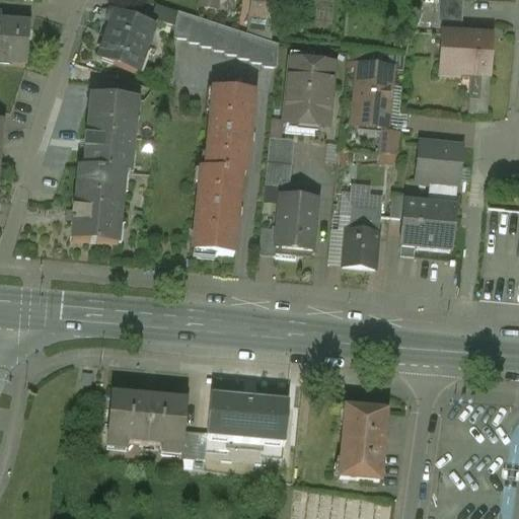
[(199,0),(199,9),(221,10),(221,0),(199,0)]
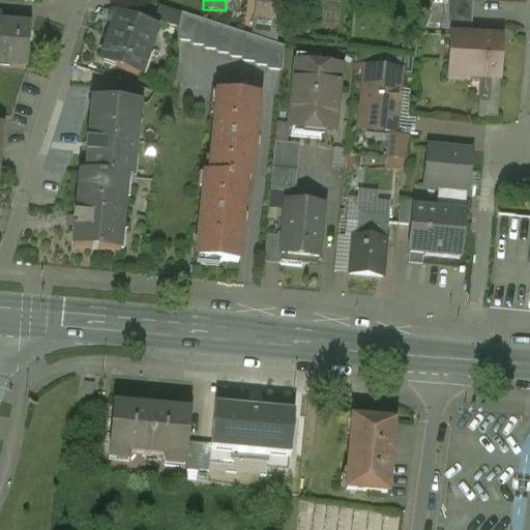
[(280,0),(254,0),(253,19),(278,21),(280,0)]
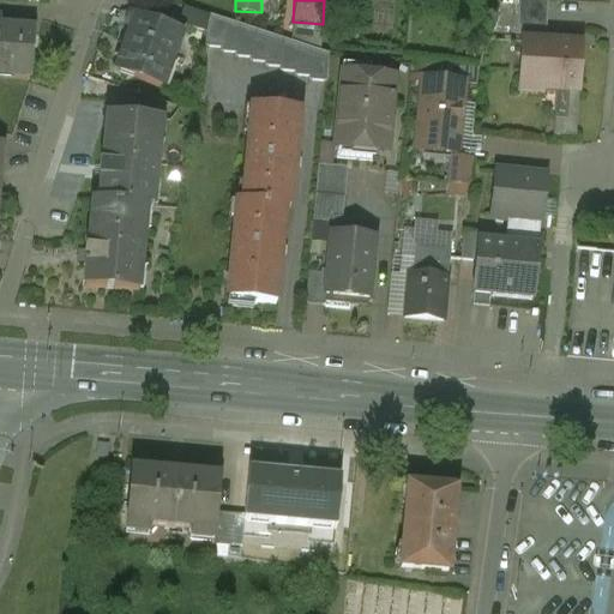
[(545,0),(515,0),(516,28),(546,28),(545,0)]
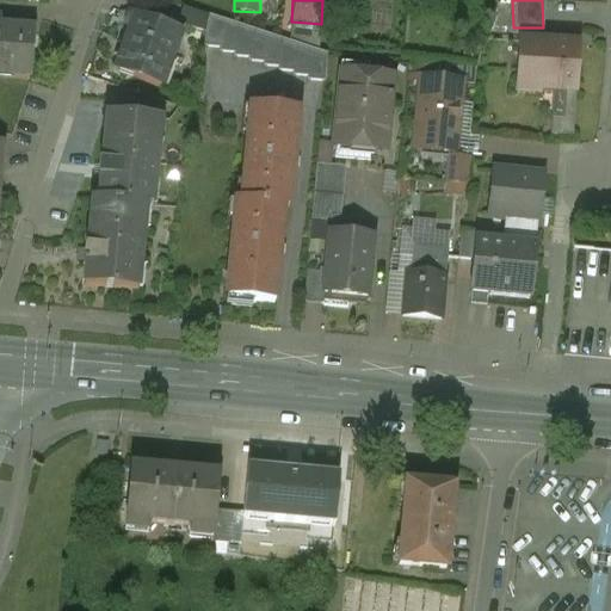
[(204,31),(207,16),(180,7),(177,22),(204,31)]
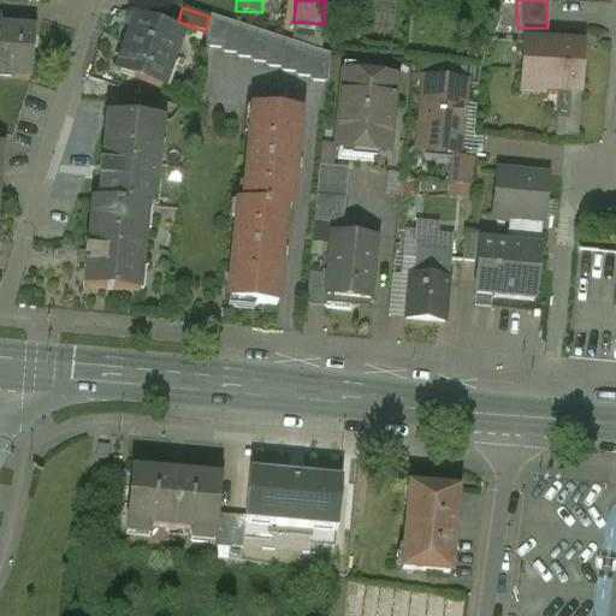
[(329,55),(208,16),(206,31),(202,48),(219,48),(219,54),(234,53),(234,59),(249,58),(249,64),(264,63),(264,69),(279,67),(279,72),(294,72),(294,77),(308,77),(308,83),(325,82),(329,55)]
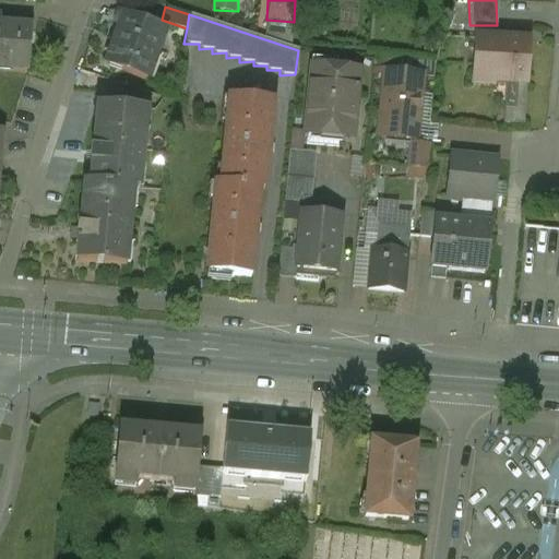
[(159,28),(122,15),(104,67),(144,81),(155,51),(151,50),(159,28)]
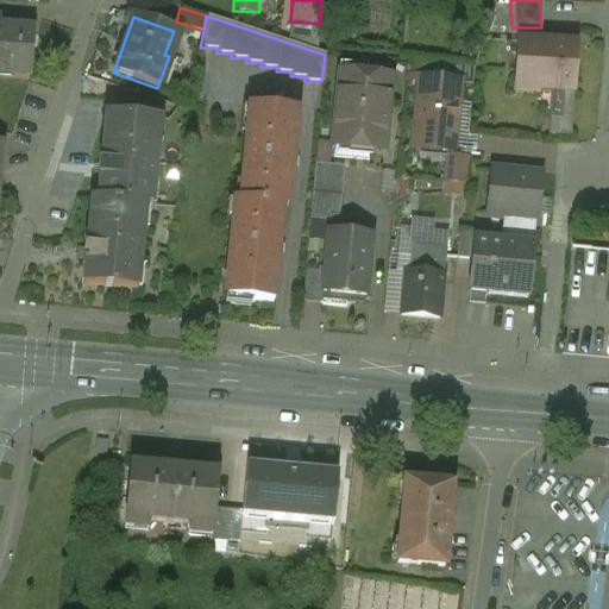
[(30,30),(0,27),(0,75),(27,77),(30,30)]
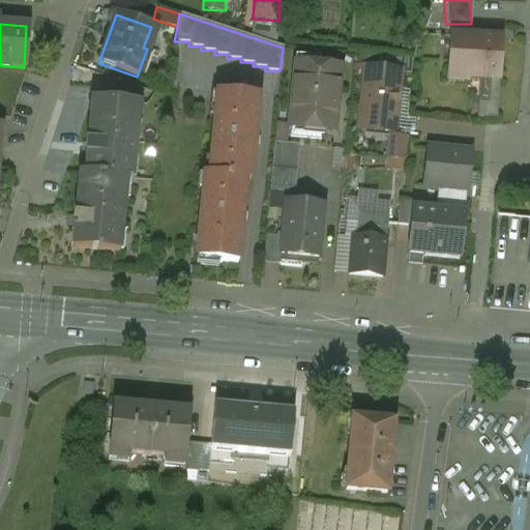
[(499,37),(447,35),(446,78),(478,79),(498,79),(499,37)]
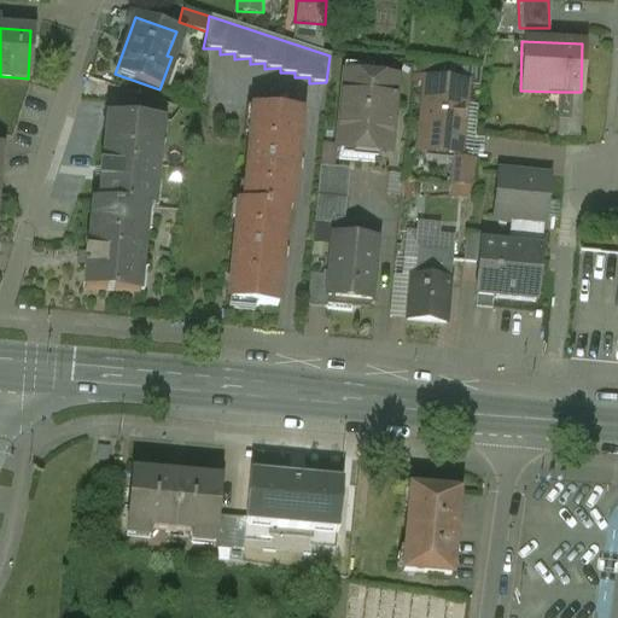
[(394,76),(342,73),(336,147),(338,147),(373,149),(390,150),(394,76)]
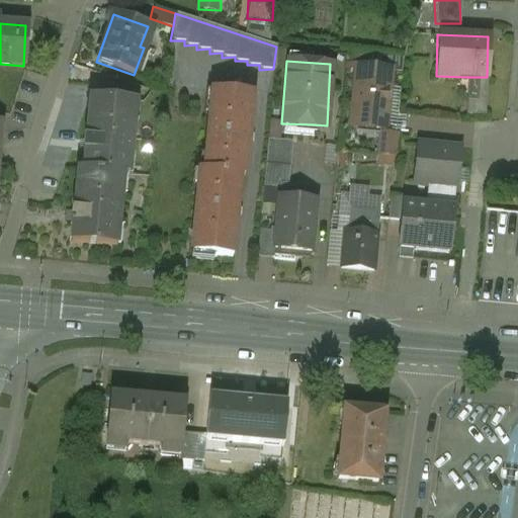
[(387,69),(356,66),(350,125),(383,128),(387,69)]
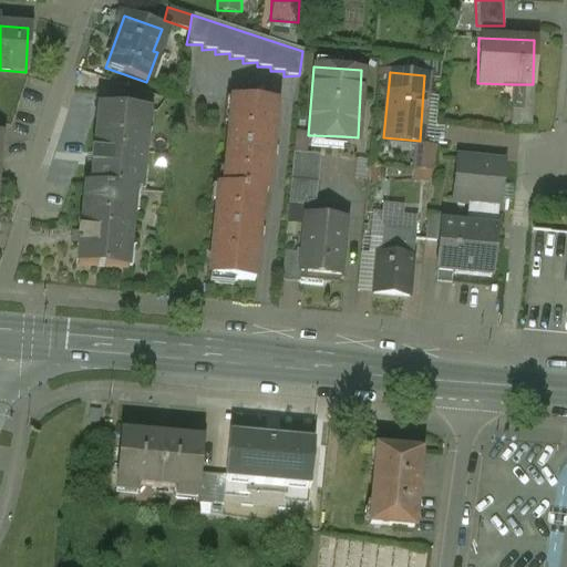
[(532,125),(533,84),(512,84),(511,125),(532,125)]
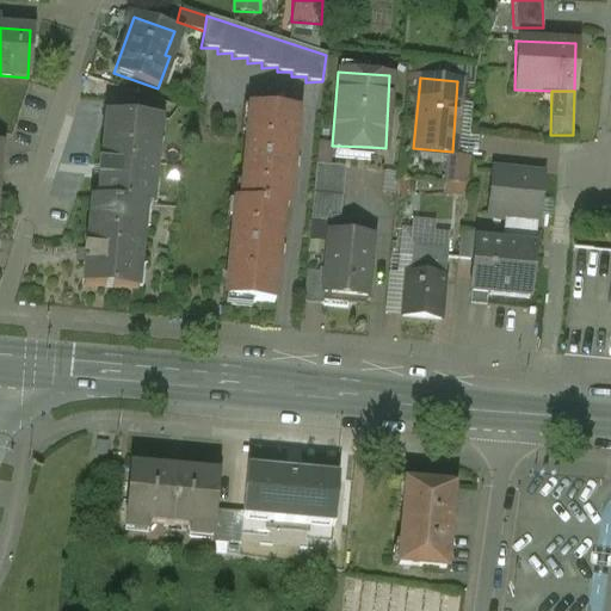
[(295,112),(247,109),(240,203),(233,203),(226,300),(271,303),(281,208),(288,209),(295,112)]
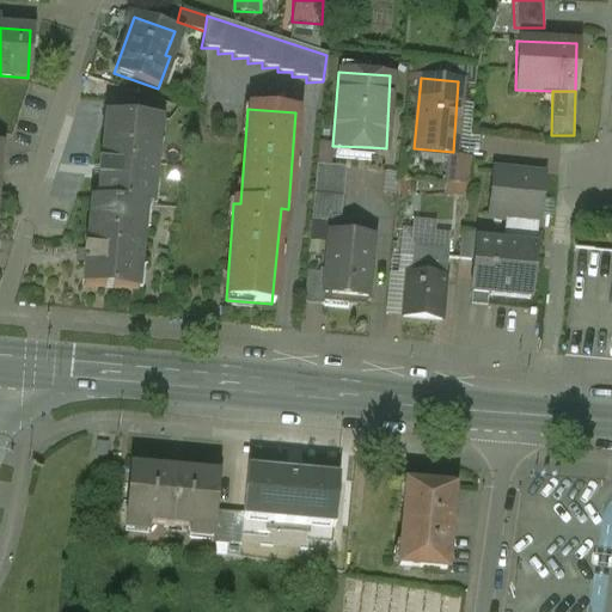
[(158,121),(106,117),(104,166),(96,165),(95,179),(102,179),(101,202),(142,204),(151,206),(158,121)]
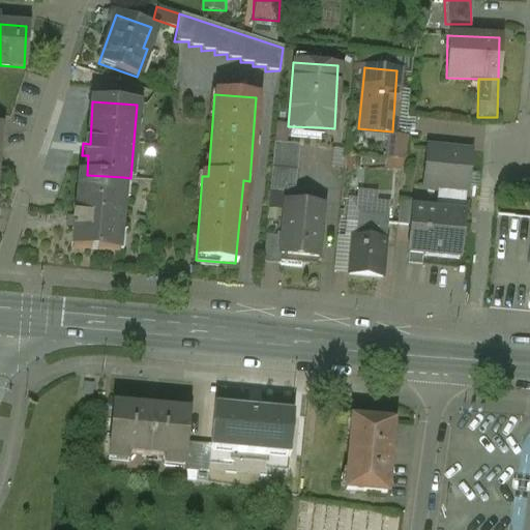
[(320,127),(290,126),(290,137),(320,139),(320,127)]
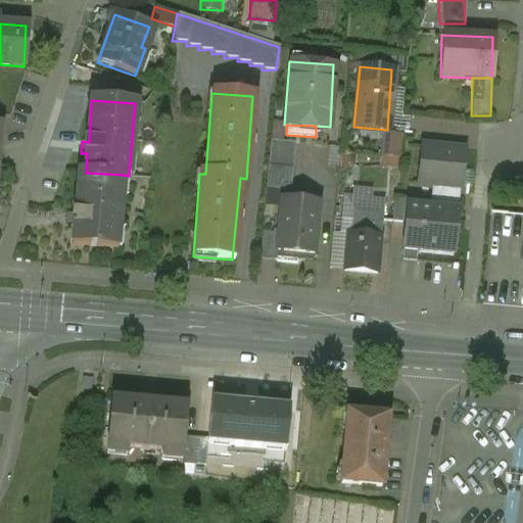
[(398,135),(381,134),(380,157),(397,158),(398,135)]
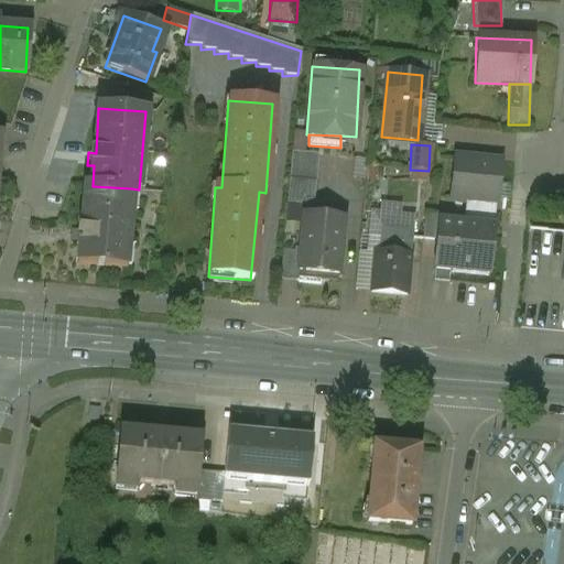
[(316,153),(290,152),(289,180),(315,181),(316,153)]
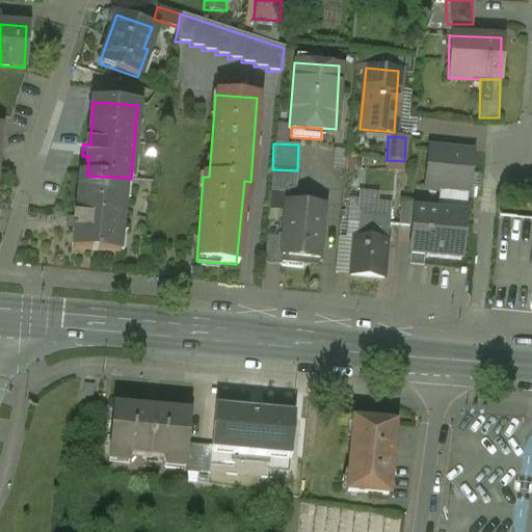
[(435,210),(463,212),(469,152),(427,149),(424,188),(437,189),(435,210)]
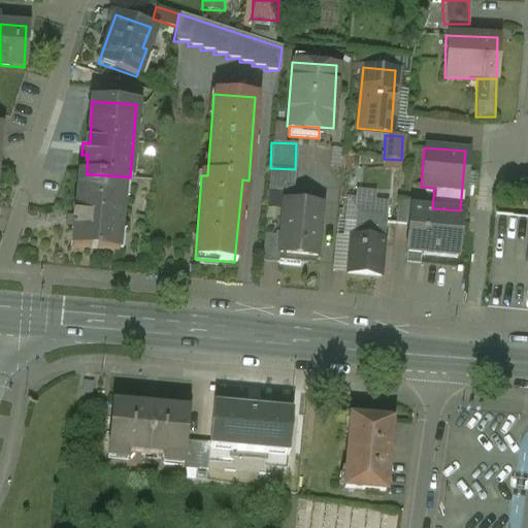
[(123,176),(87,174),(79,173),(77,217),(71,216),(70,227),(75,228),(73,248),(117,251),(123,176)]
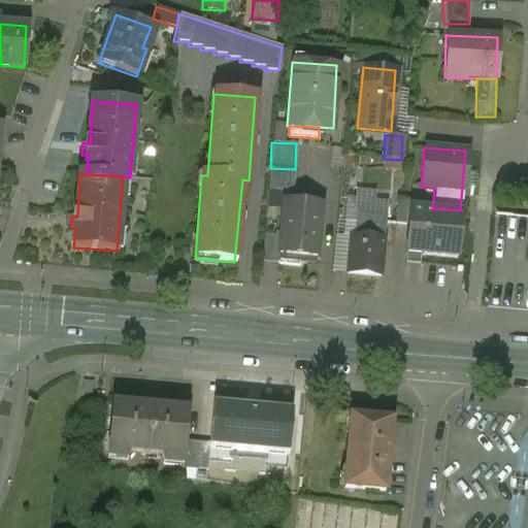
[(268,204),(281,206),(283,192),(270,189),(268,204)]
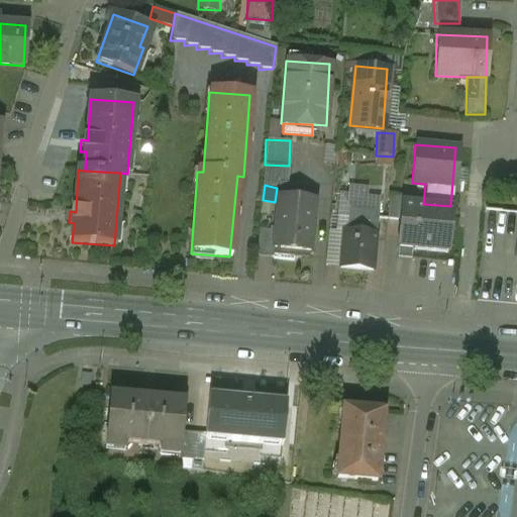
[(313,200),(277,197),(275,230),(273,248),(294,249),(309,251),(313,200)]
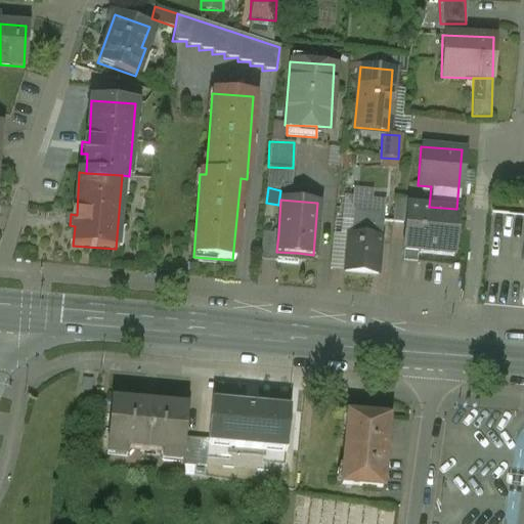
[(429,207),(405,206),(401,254),(454,257),(456,209),(429,207)]
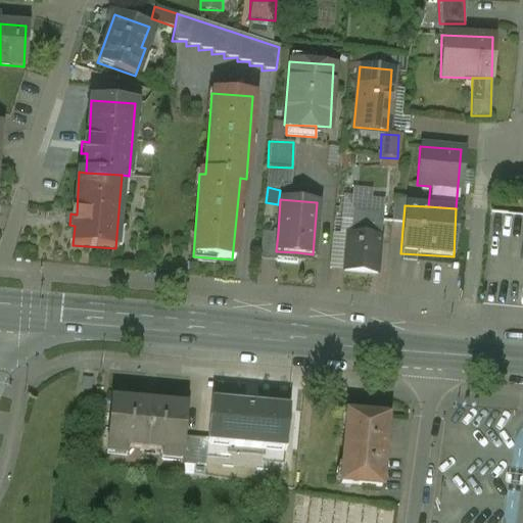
[(350,222),(350,236),(379,237),(379,215),(351,212),(350,222)]
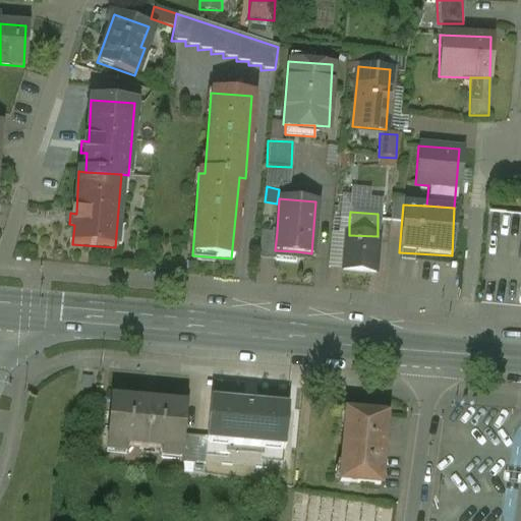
[(337,234),(344,235),(349,235),(349,221),(338,220),(337,234)]
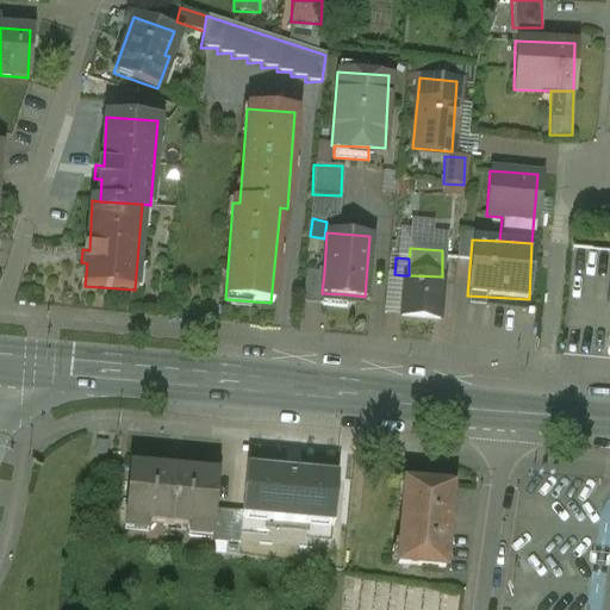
[(322,293),(324,272),(304,269),(300,303),(322,304),(322,293)]
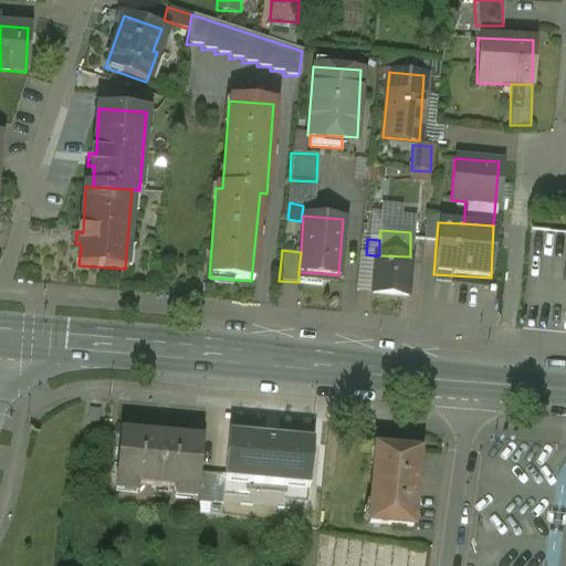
[(379,255),(374,255),(370,294),(407,296),(410,257),(379,255)]
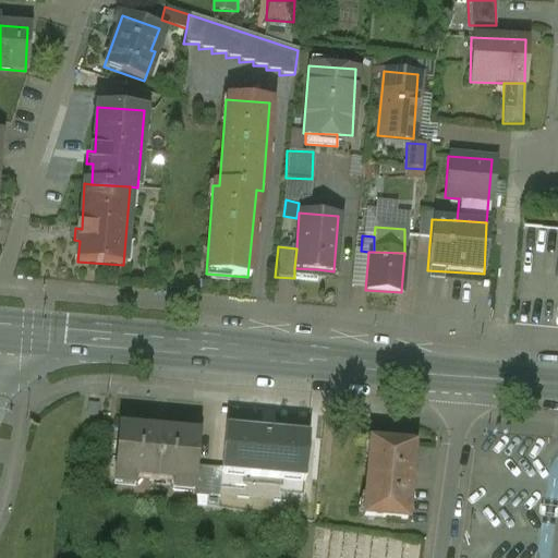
[(294,268),(294,278),(316,280),(317,269),(294,268)]
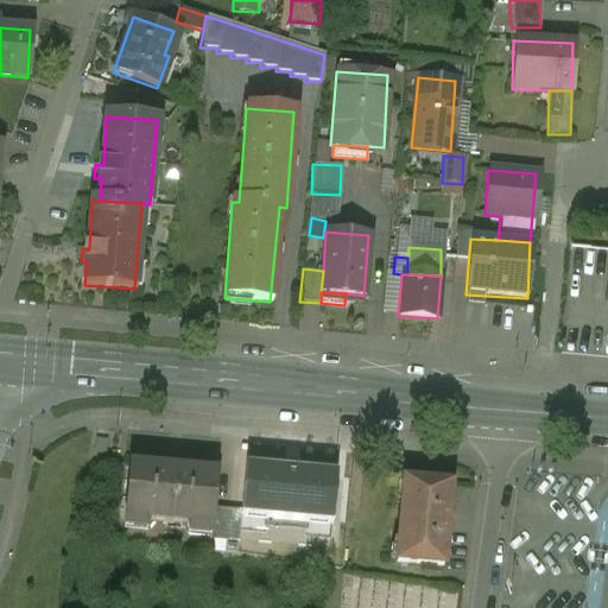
[(216,474),(130,467),(125,519),(211,526),(216,474)]
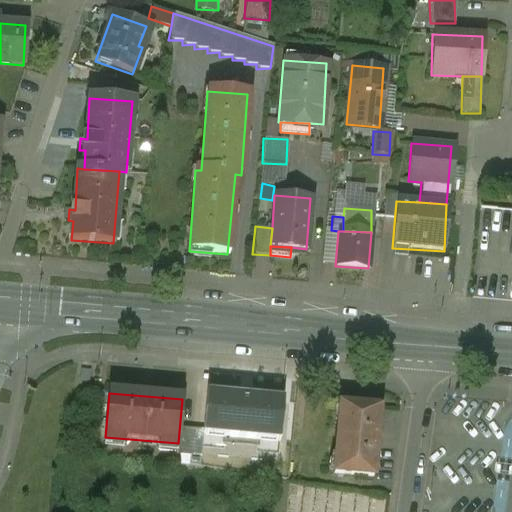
[(282,401),(206,394),(203,435),(279,442),(282,401)]
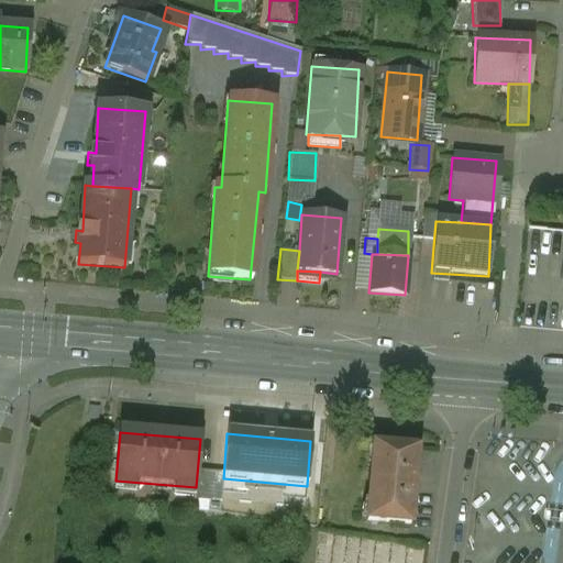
[(394,446),(381,445),(379,448),(373,446),(366,521),(410,525),(417,451),(394,449),(394,446)]
